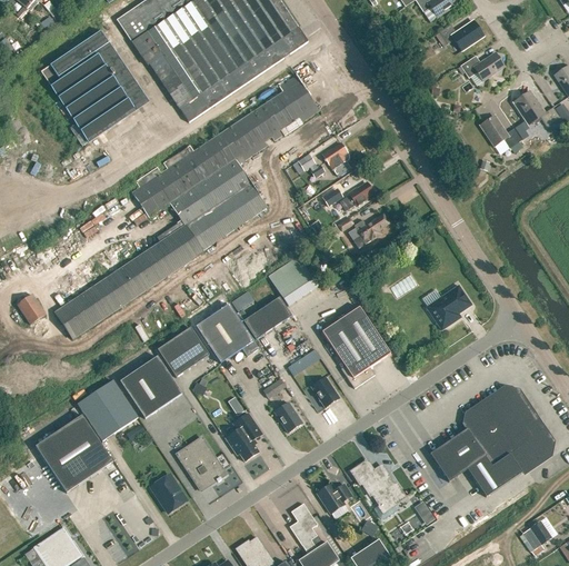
[(17,0),(23,5),(16,13),(21,17),(28,8),(27,7),(32,0),(17,0)]
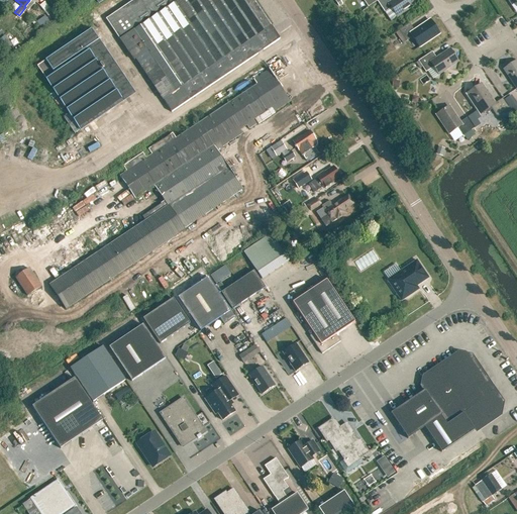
[(29,0),(24,6),(25,7),(27,9),(34,0),(29,0)]
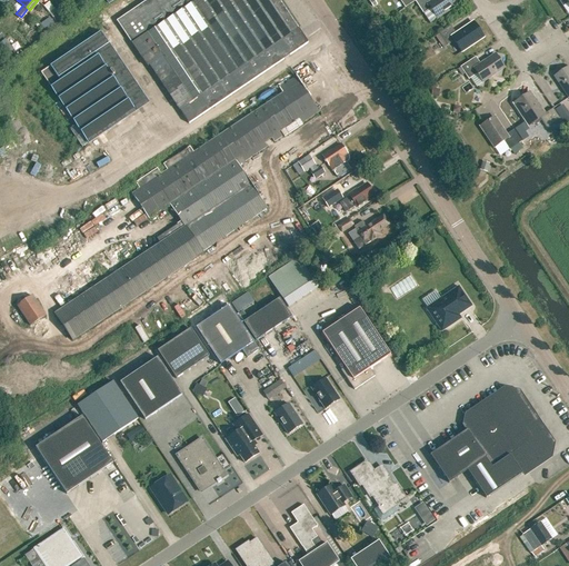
[(48,0),(43,3),(53,16),(55,17),(59,12),(50,0),(48,0)]
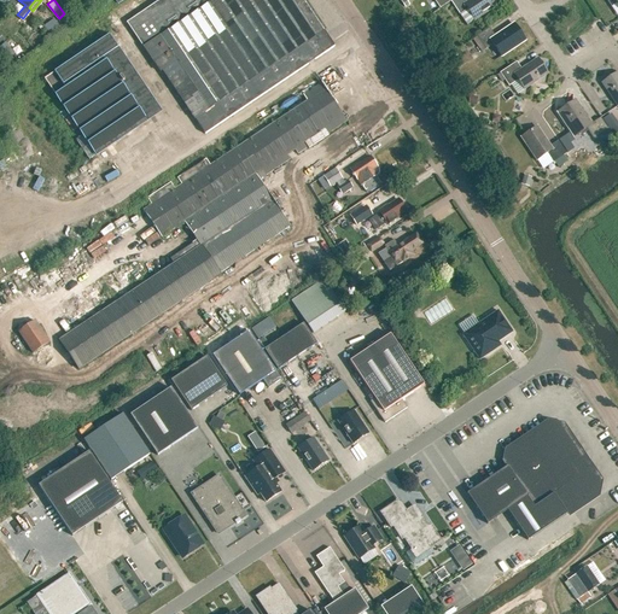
[(205,130),(334,44),(304,0),(157,0),(127,21),(161,69),(163,68),(205,130)]
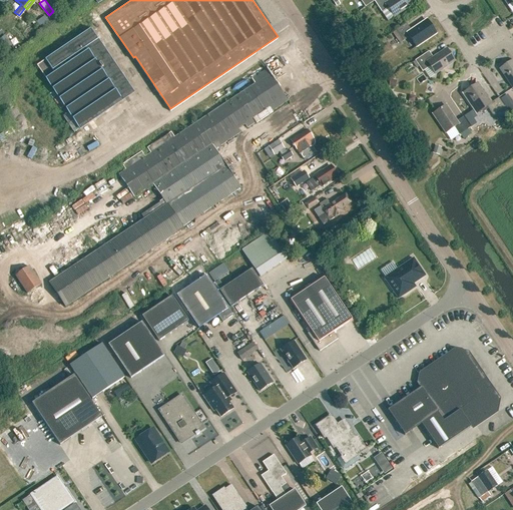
[(415,0),(375,0),(382,9),(389,5),(395,14),(415,0)]
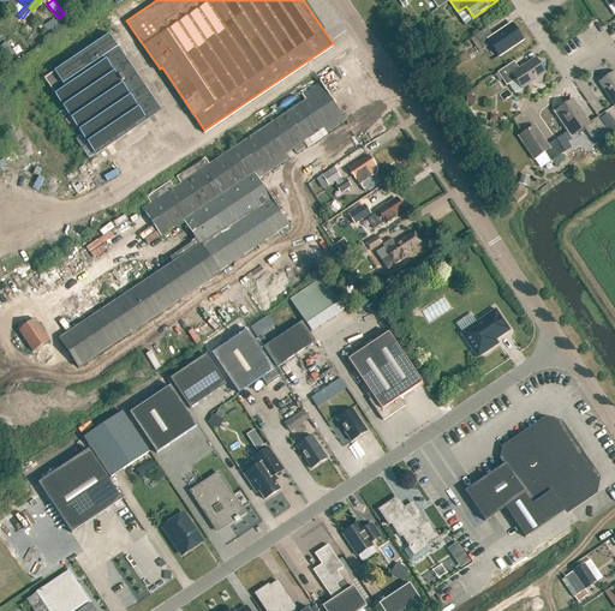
[(54,16),(43,23),(46,25),(49,31),(60,24),(55,18),(54,16)]
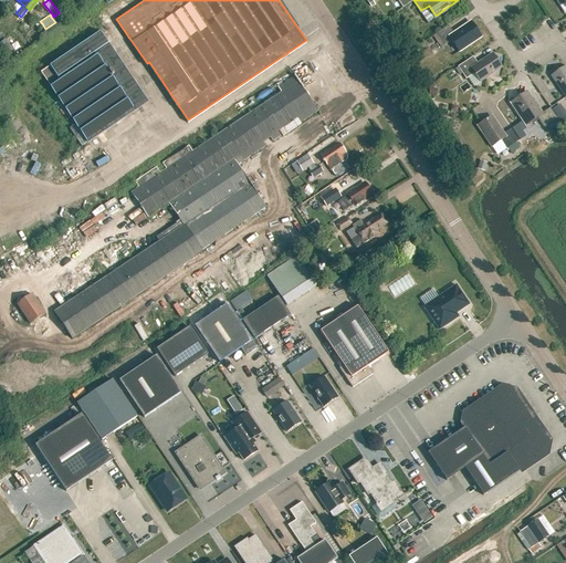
[(389,16),(381,20),(387,28),(391,24),(389,20),(391,19),(389,16)]
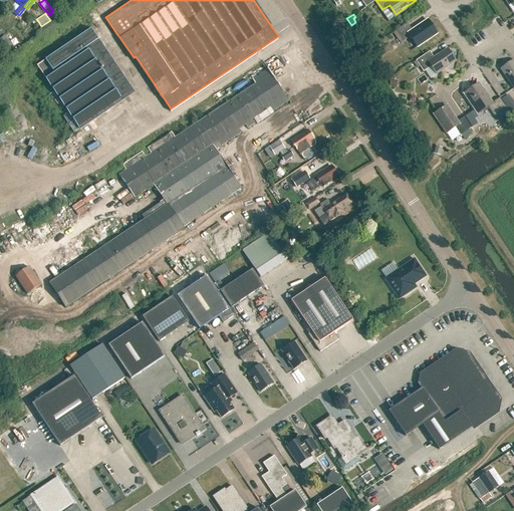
[(437,30),(428,17),(412,28),(407,20),(397,27),(404,38),(410,34),(417,44),(437,30)]
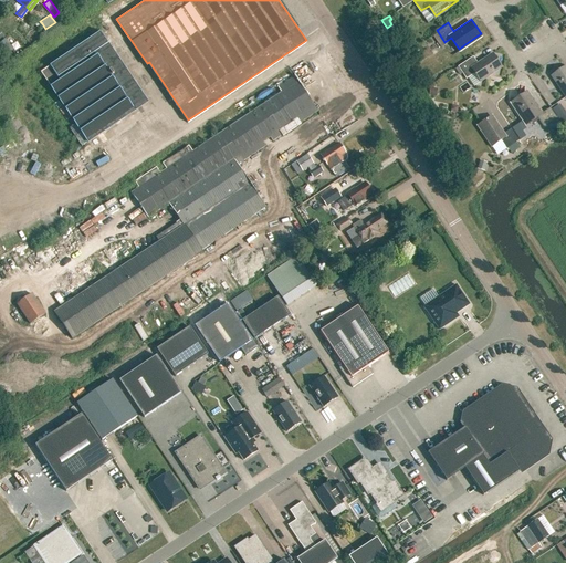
[(147,100),(107,41),(100,30),(41,70),(51,84),(88,139),(147,100)]
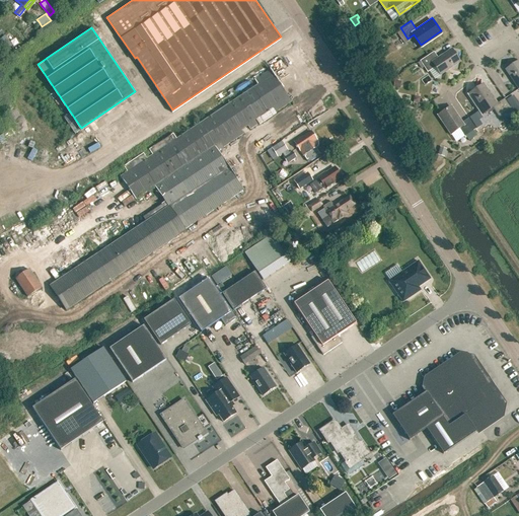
[(5,32),(0,35),(0,38),(4,45),(5,46),(11,42),(10,41),(5,32)]
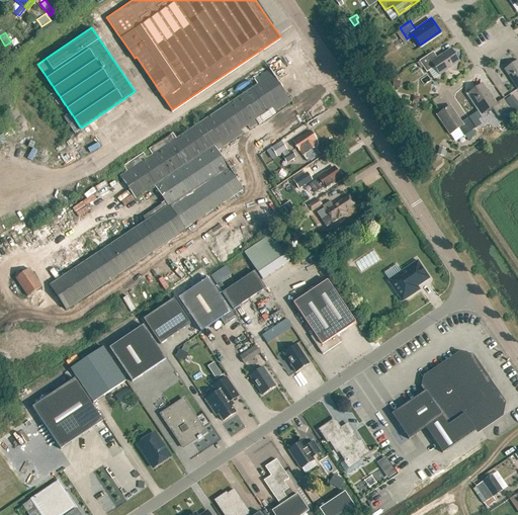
[(458,59),(450,46),(437,55),(433,49),(419,59),(426,69),(434,64),(439,72),(458,59)]
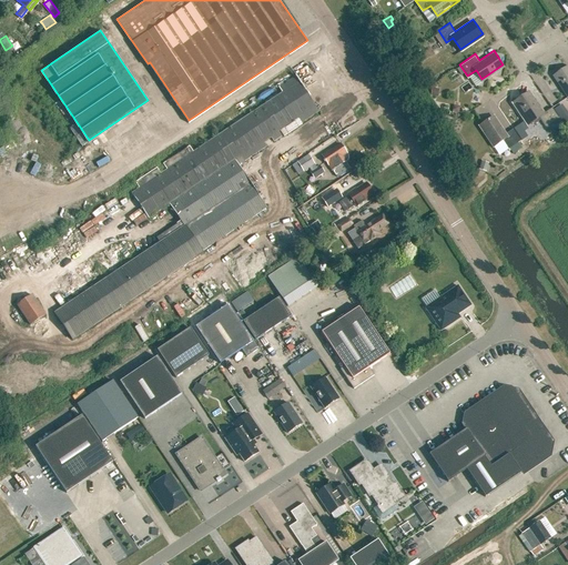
[(567,63),(554,73),(567,94),(567,63)]
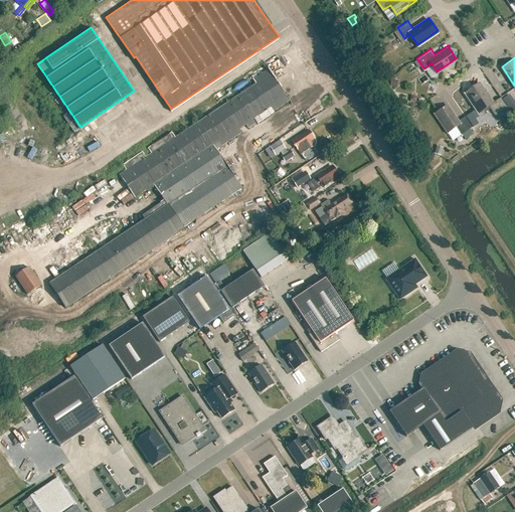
[(282,104),(289,99),(268,66),(253,76),(256,81),(175,136),(171,131),(148,146),(152,151),(146,155),(142,150),(124,163),(127,168),(121,172),(136,194),(154,182),(164,198),(142,213),(145,217),(49,281),(65,306),(184,226),(183,224),(187,222),(194,218),(241,186),(232,173),(213,143),(279,100),(282,104)]
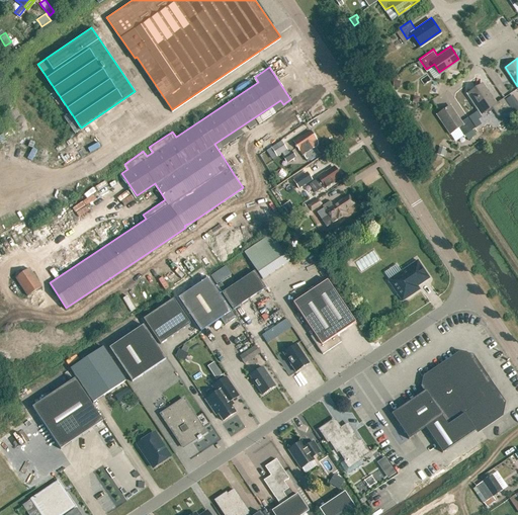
[(496,101),(483,82),(467,92),(481,111),(492,104),(498,114),(510,106),(509,104),(505,98),(503,96),(496,101)]
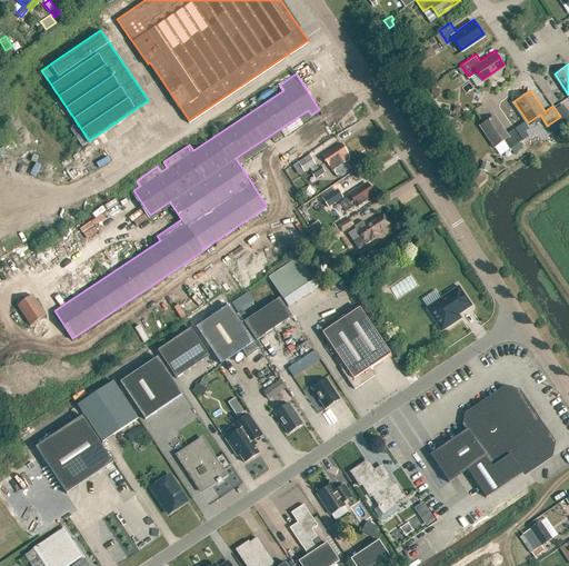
[(562,102),(555,108),(559,115),(567,109),(562,102)]
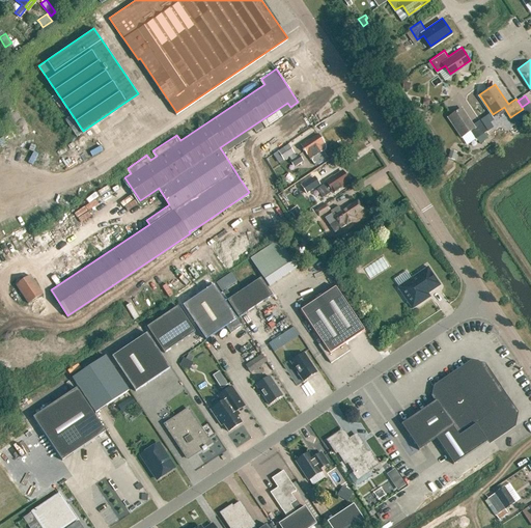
[(462,107),(448,115),(462,135),(470,130),(475,137),(476,137),(479,141),(487,136),(484,132),(487,130),(479,118),(473,122),(462,107)]
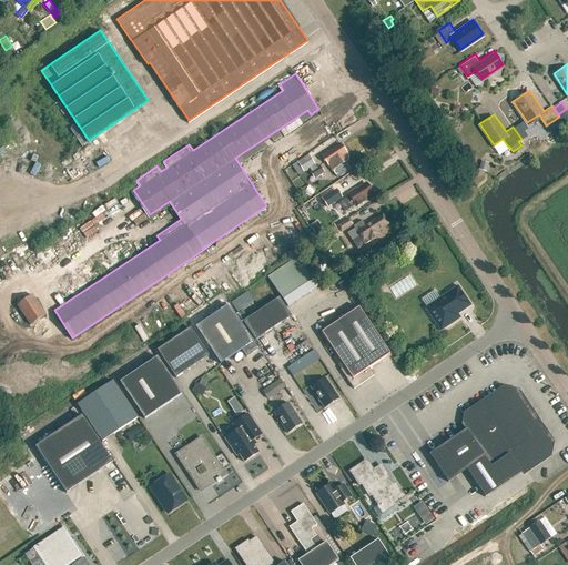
[(342,143),(341,141),(333,147),(332,147),(322,152),(337,174),(350,167),(345,160),(347,159),(347,157),(348,154),(347,152),(345,149),(346,148),(343,143),(342,143)]
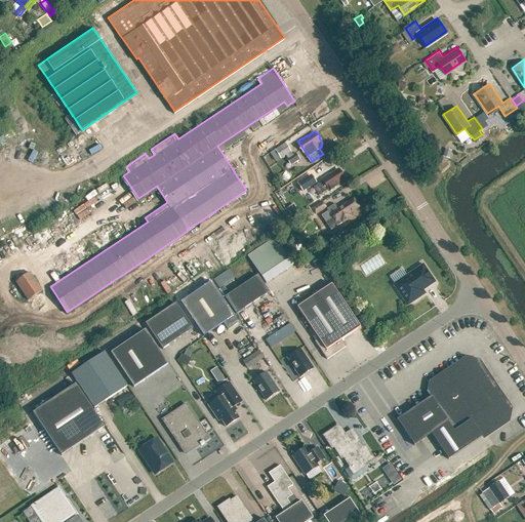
[(285,139),(275,147),(281,155),(291,149),(285,139)]
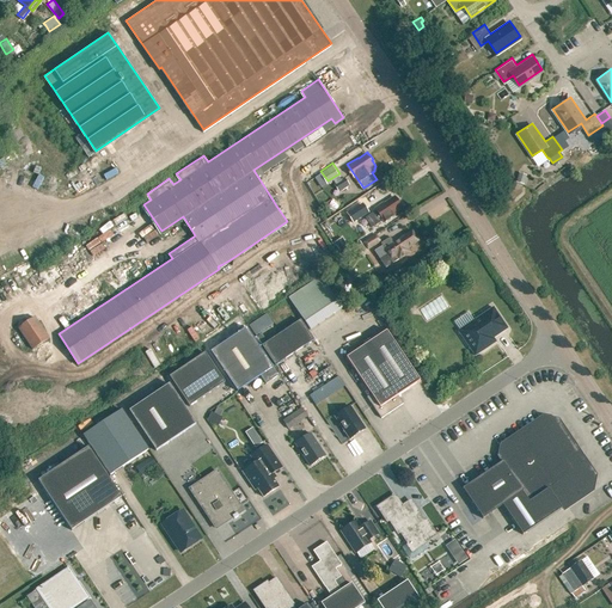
[(338,189),(349,182),(344,176),(335,182),(338,189)]
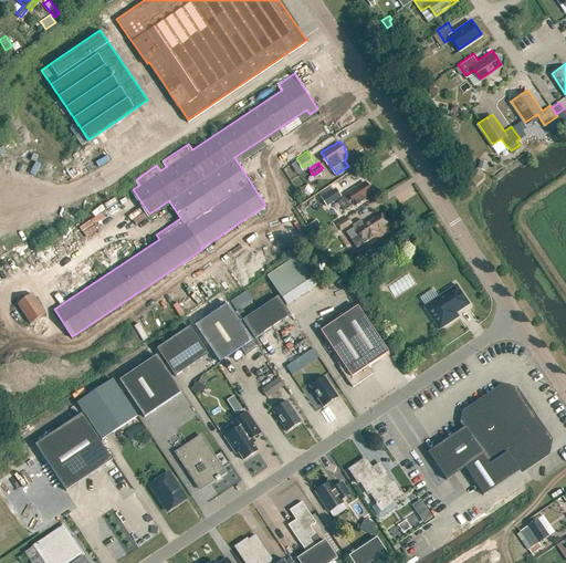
[(371,189),(365,180),(356,187),(355,186),(347,190),(348,193),(338,199),(345,208),(354,201),(355,204),(362,199),(359,197),(371,189)]
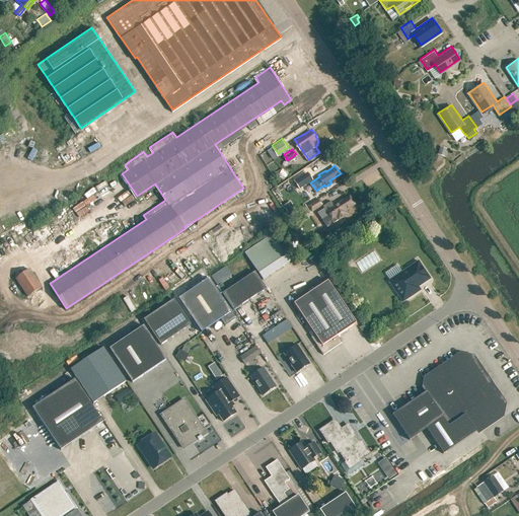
[(294,179),(299,187),(310,178),(305,171),(294,179)]
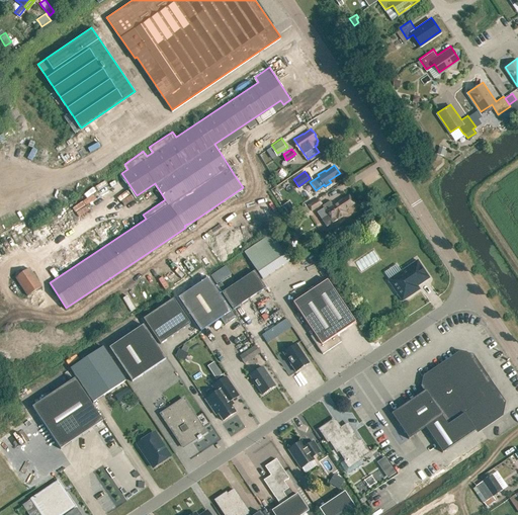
[(343,208),(353,201),(348,193),(333,203),(330,198),(322,203),(328,212),(322,217),(327,225),(346,211),(343,208)]
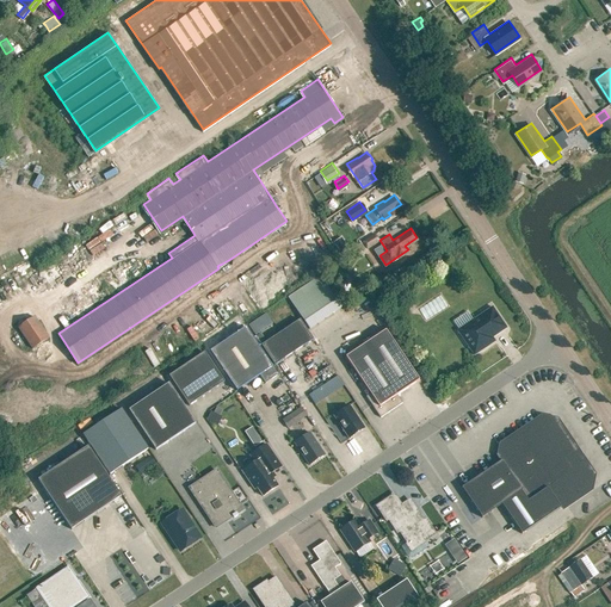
[(366,247),(381,239),(375,230),(362,240),(366,247)]
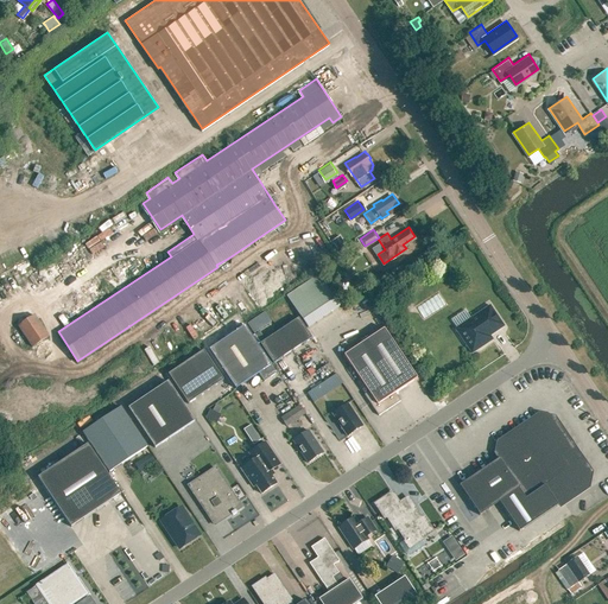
[(355,250),(363,246),(359,239),(352,245),(355,250)]
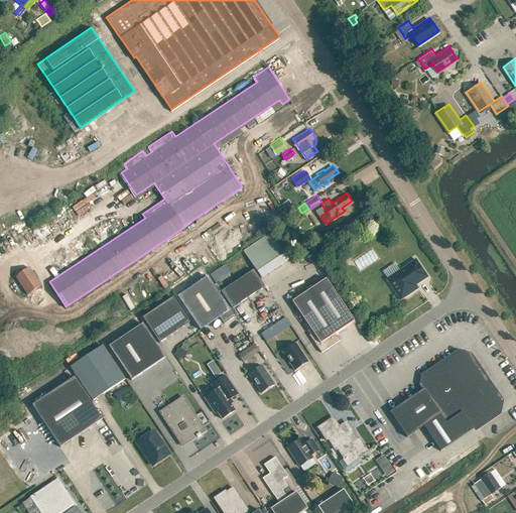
[(270,231),(243,249),(261,276),(288,258),(270,231)]
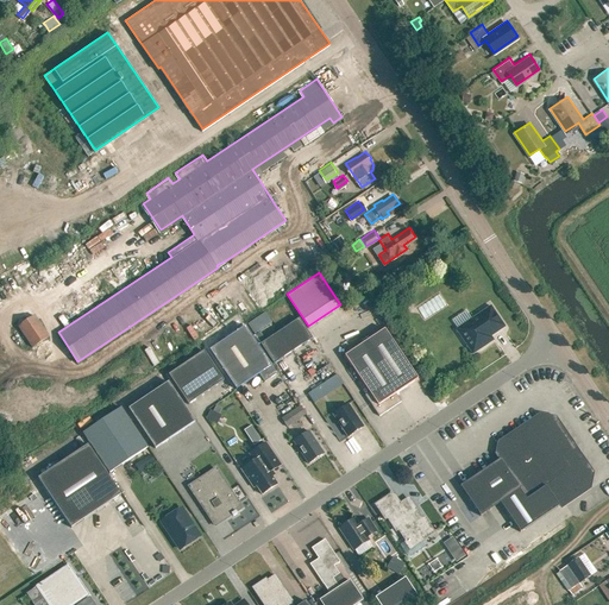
[(416,304),(424,316),(445,302),(438,290),(416,304)]
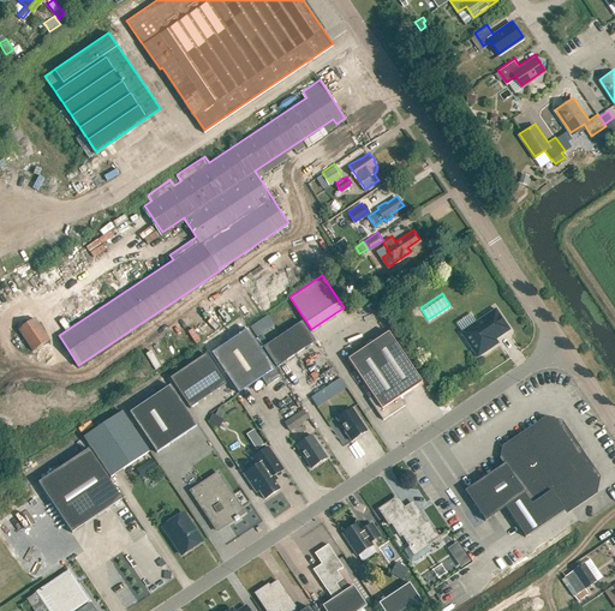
[(490,341),(509,327),(495,306),(460,330),(477,354),(493,345),(490,341)]
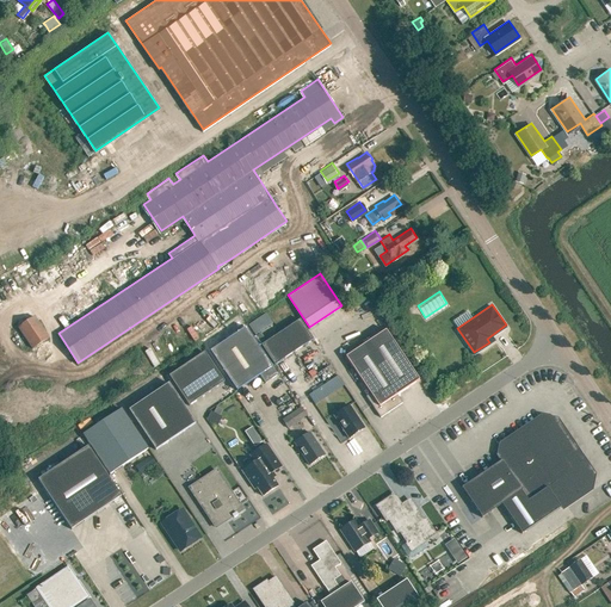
[(247,321),(253,332),(272,320),(265,309),(247,321)]
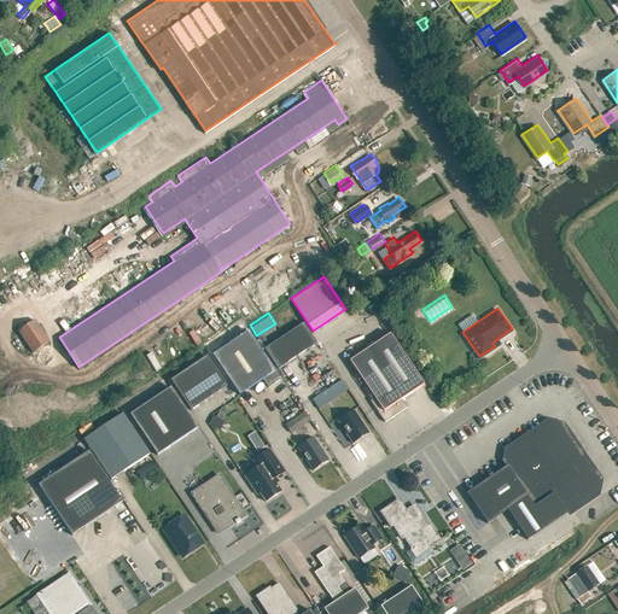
[(33,350),(50,339),(35,317),(18,329),(33,350)]
